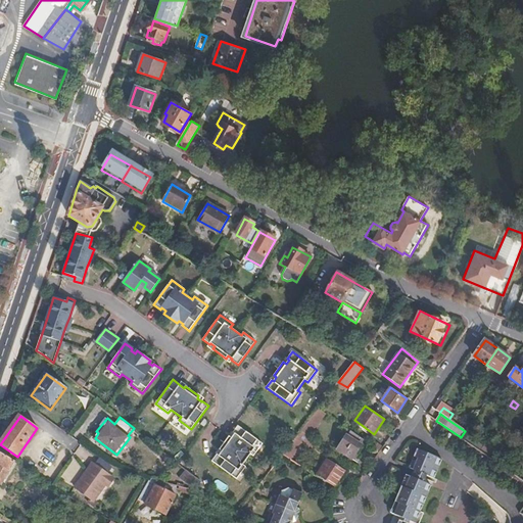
[(315,426),(308,421),(306,423),(300,430),(307,435),(315,426)]
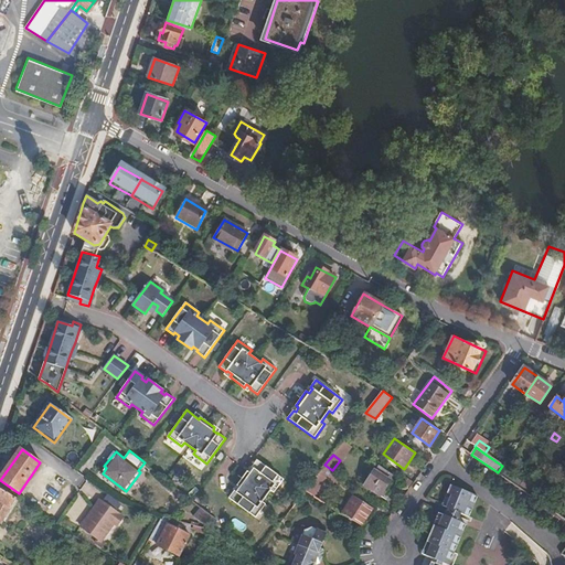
[(284,479),(257,459),(252,467),(254,469),(251,473),(247,471),(237,486),(240,488),(236,492),(234,490),(228,498),(256,518),(266,504),(263,502),(270,490),(274,493),(284,479)]
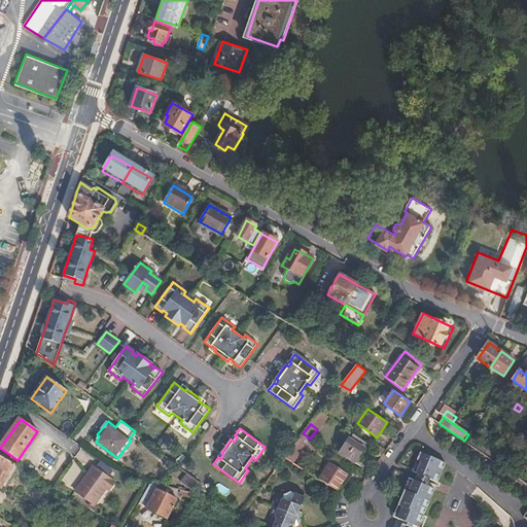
[(294,446),(285,457),(290,460),(303,446),(309,450),(315,442),(310,438),(303,433),(294,446)]
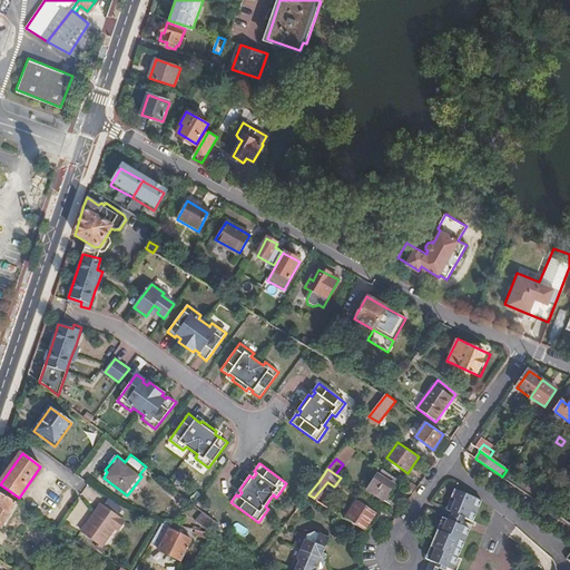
[(380,474),(379,474),(369,489),(384,500),(394,485),(393,484),(396,480),(382,470),(380,474)]
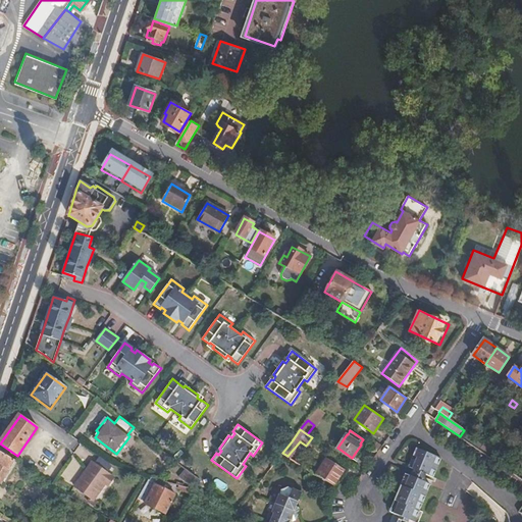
[(415,468),(426,473),(434,476),(441,460),(442,457),(435,454),(416,446),(413,454),(418,456),(413,467),(415,468)]
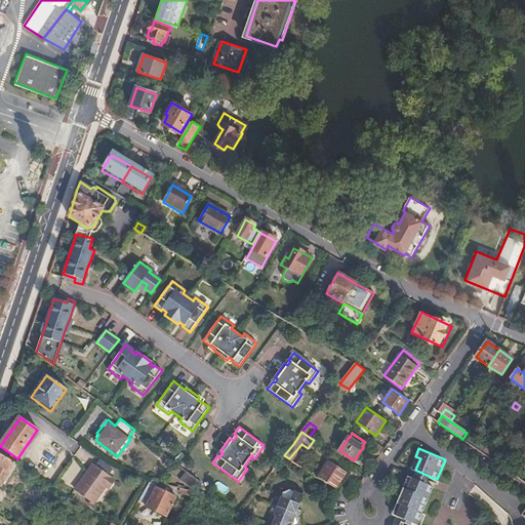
[(0,485),(1,486),(15,463),(0,453),(0,485)]
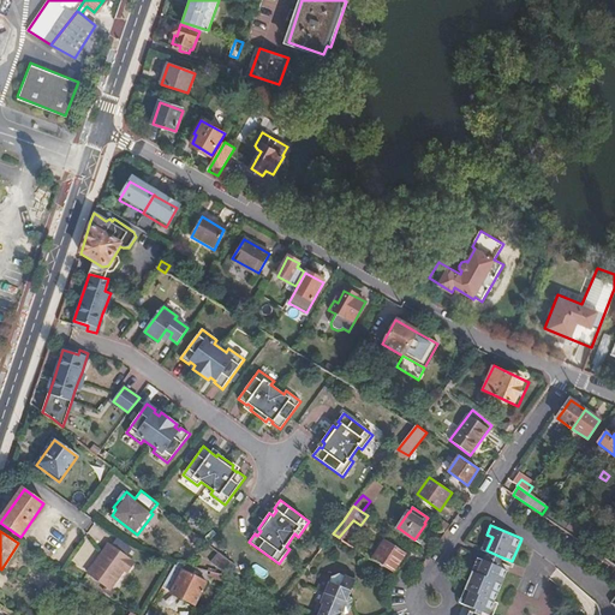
[(481,548),(487,550),(493,537),(487,535),(484,539),(481,548)]
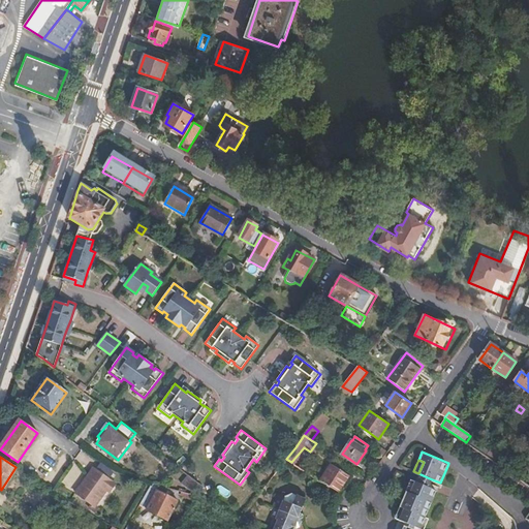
[(321,481),(339,492),(348,477),(331,466),(321,481)]
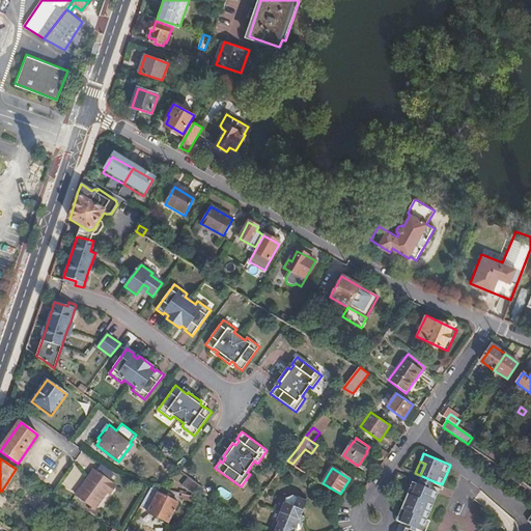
[(116,485),(94,469),(76,494),(94,508),(107,492),(110,494),(116,485)]
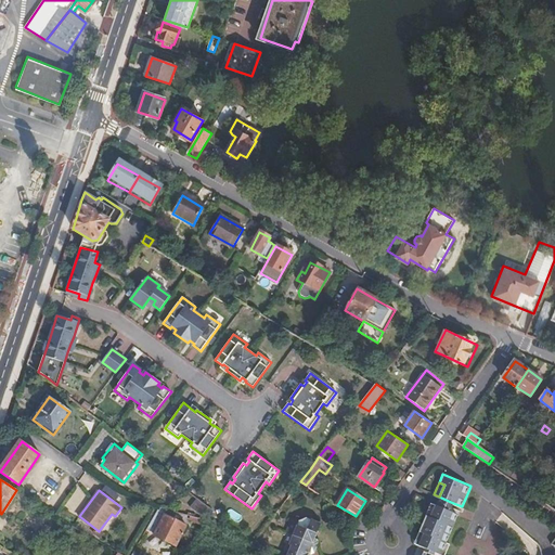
[(438,505),(450,511),(453,503),(441,498),(438,505)]
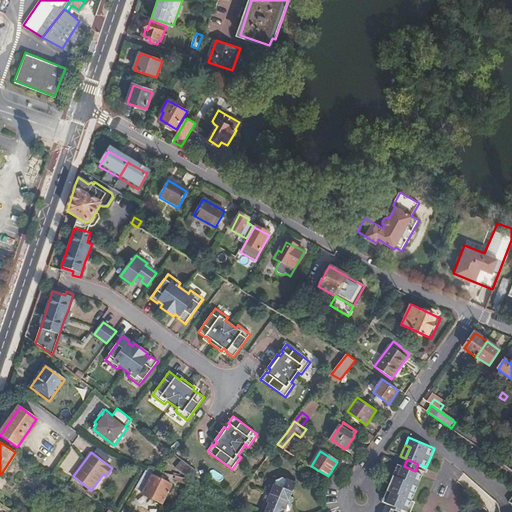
[(193,468),(183,460),(176,468),(186,476),(193,468)]
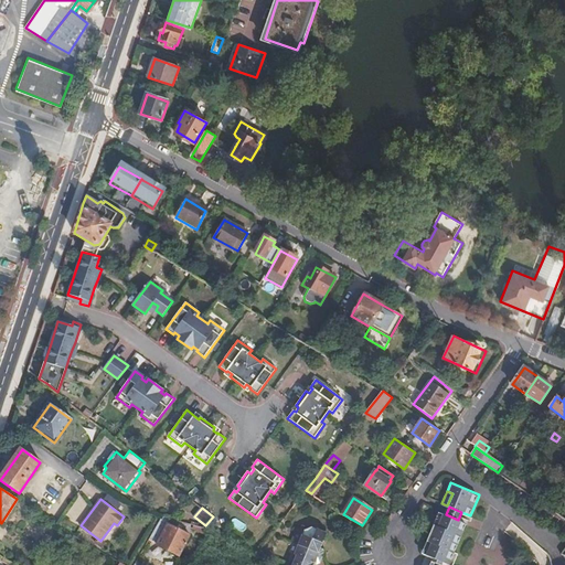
[(439,511),(434,524),(439,526),(443,518),(444,513),(439,511)]
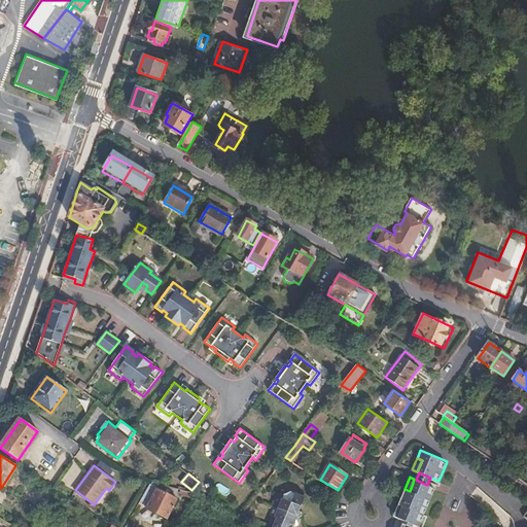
[(408,523),(417,526),(422,526),(427,517),(424,516),(435,490),(435,488),(427,485),(416,480),(414,479),(413,483),(410,491),(405,489),(401,496),(398,503),(403,506),(398,519),(408,523)]
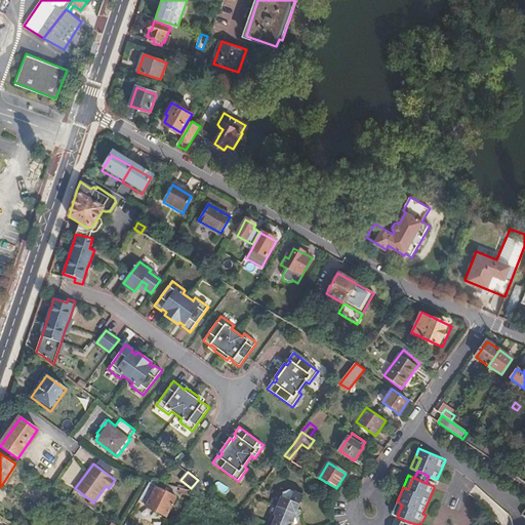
[(151,480),(138,500),(146,505),(145,507),(166,517),(176,498),(163,491),(165,486),(158,482),(151,480)]
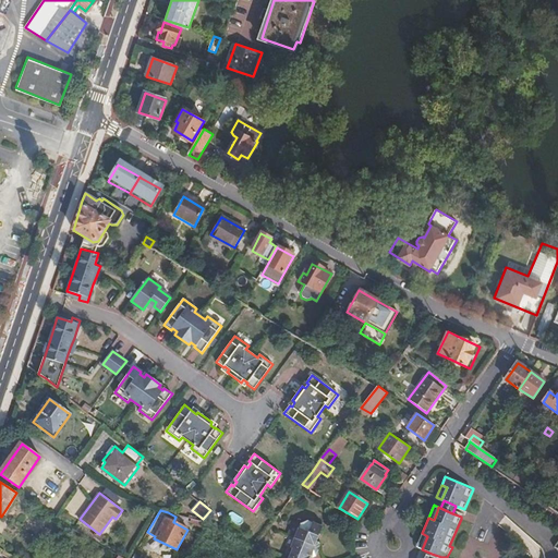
[(231,511),(226,517),(237,525),(241,520),(231,511)]
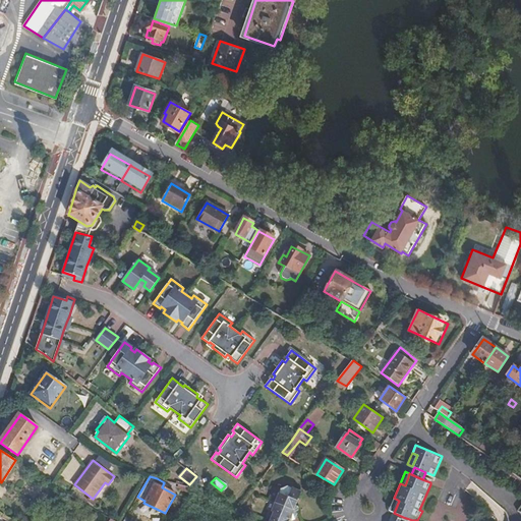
[(187,487),(179,484),(177,487),(189,493),(191,488),(187,487)]
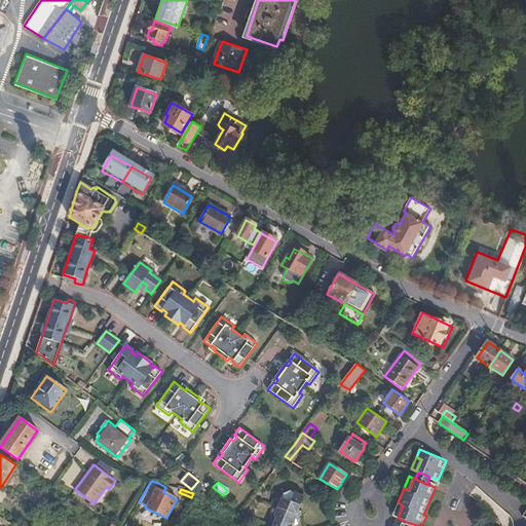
[(292,525),(305,498),(291,491),(284,495),(277,492),(271,505),(277,509),(274,515),(273,515),(270,523),(274,525),(273,525),(292,525)]
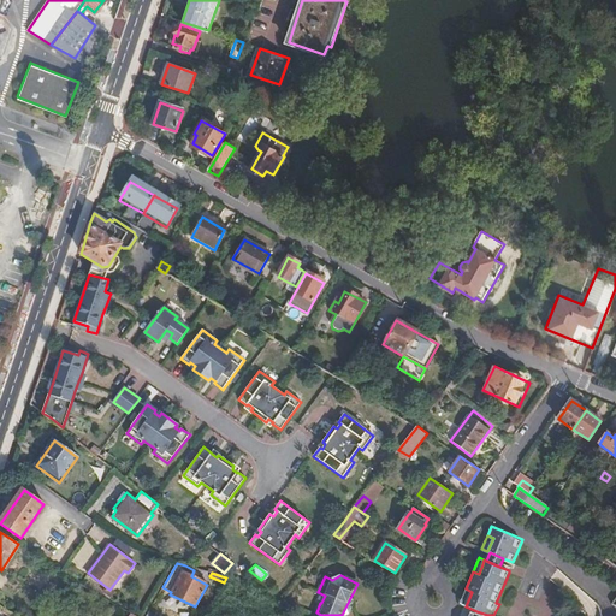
[(466,588),(460,604),(466,606),(472,592),(466,588)]
